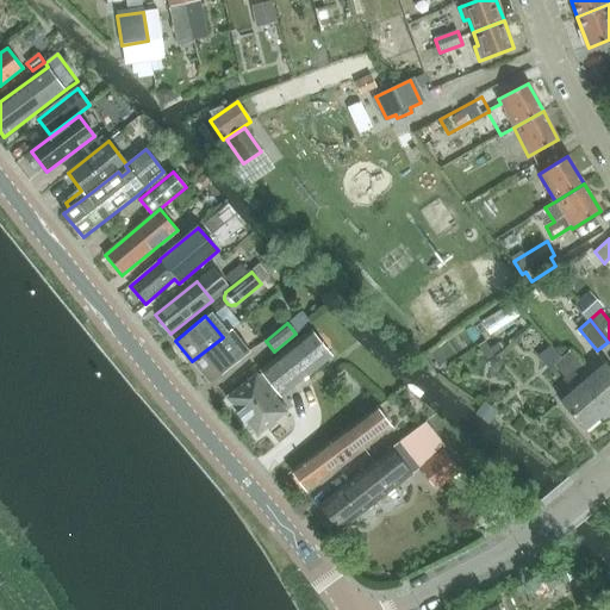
[(223,337),(192,361),(210,383),(237,360),(250,349),(234,329),(223,337)]
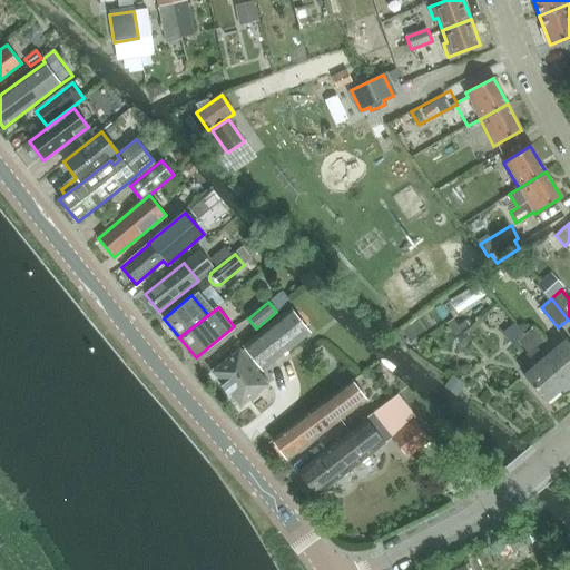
[(290,308),(243,346),(263,371),(310,333),(290,308)]
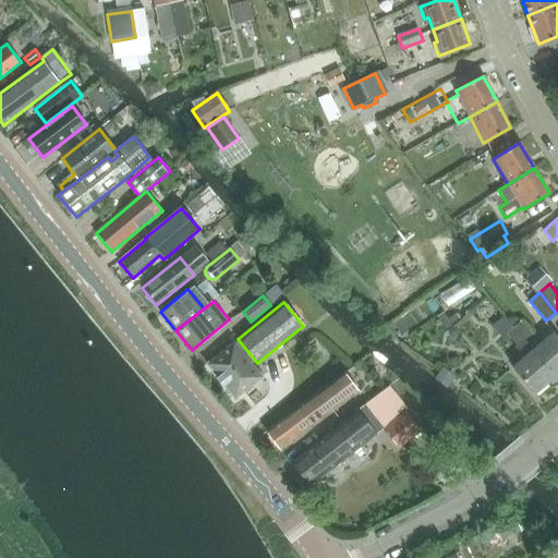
[(514,327),(524,339),(532,334),(521,320),(514,327)]
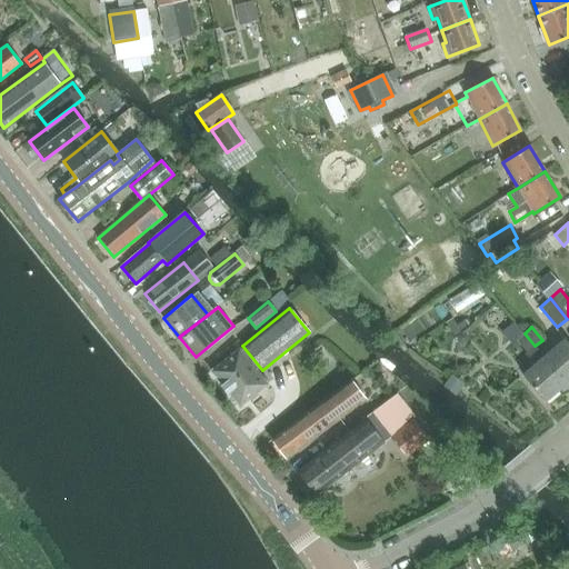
[(535,346),(525,333),(517,340),(528,352),(535,346)]
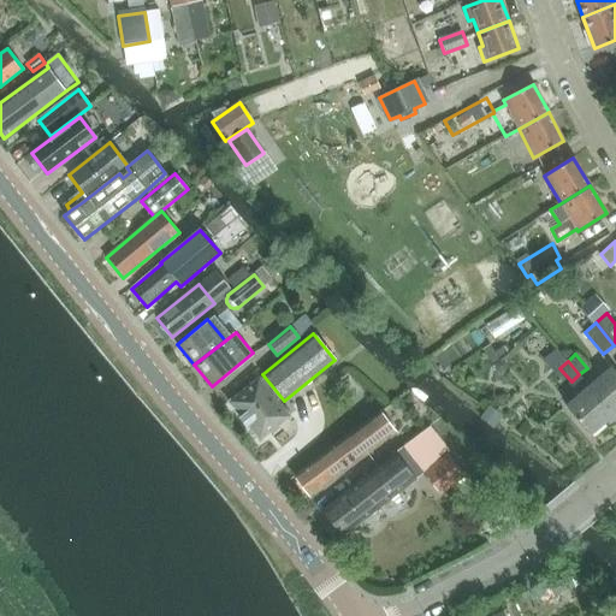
[(615,371),(611,366),(588,385),(614,415),(615,412),(615,371)]
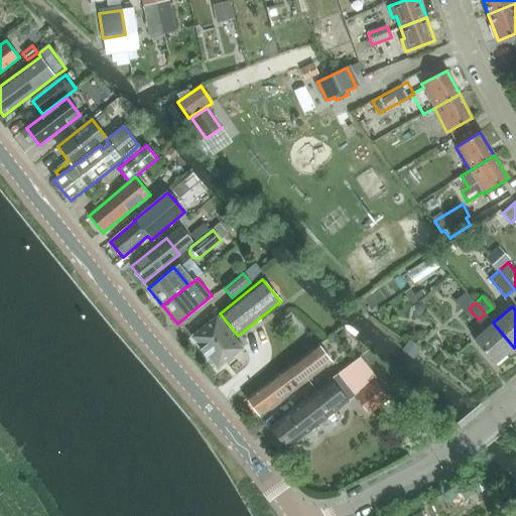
[(191,336),(218,369),(243,348),(217,315),(191,336)]
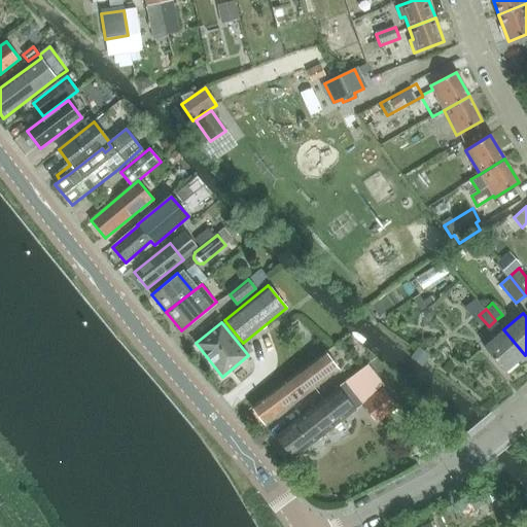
[(525,355),(503,329),(485,347),(505,372),(525,355)]
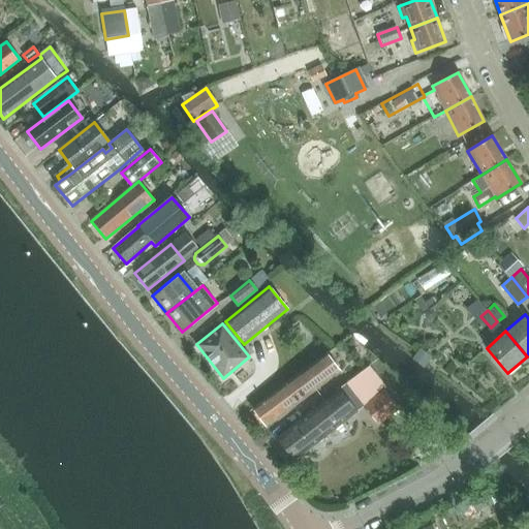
[(253,409),(266,426),(340,371),(327,353),(253,409)]
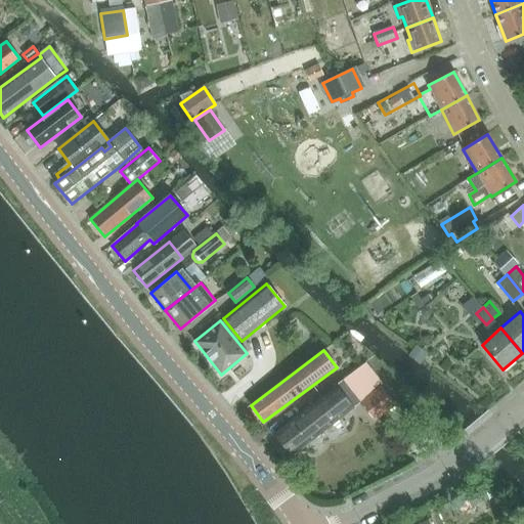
[(380,387),(362,364),(336,385),(275,433),(293,455),(361,401),(380,387)]
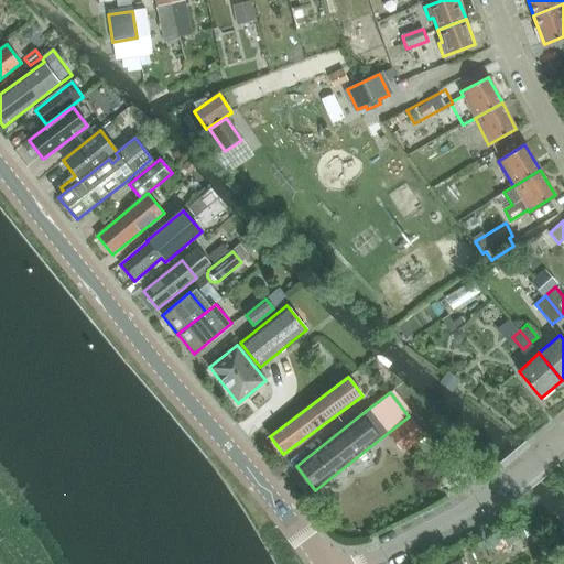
[(409,416),(389,432),(405,452),(425,436),(409,416)]
